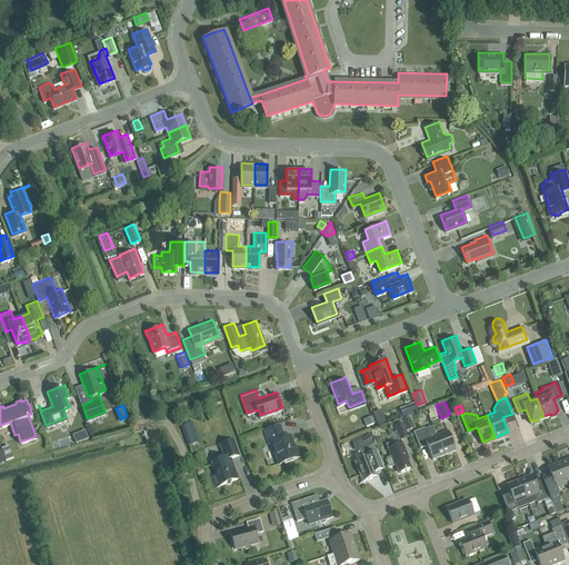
[(372,414),(363,417),(366,424),(375,420),(372,414)]
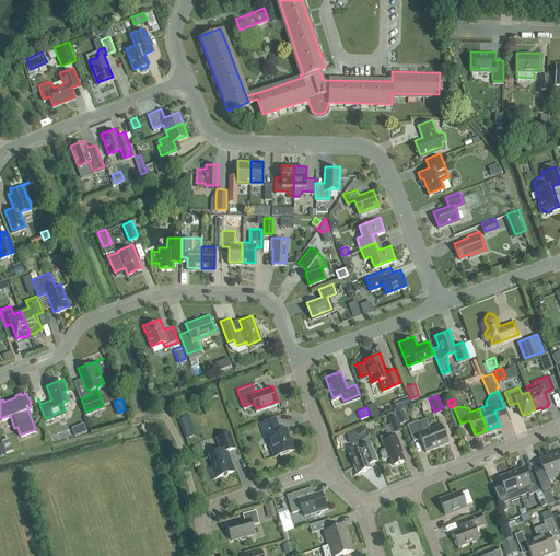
[(388,416),(394,429),(400,427),(394,409),(389,412),(392,415),(388,416)]
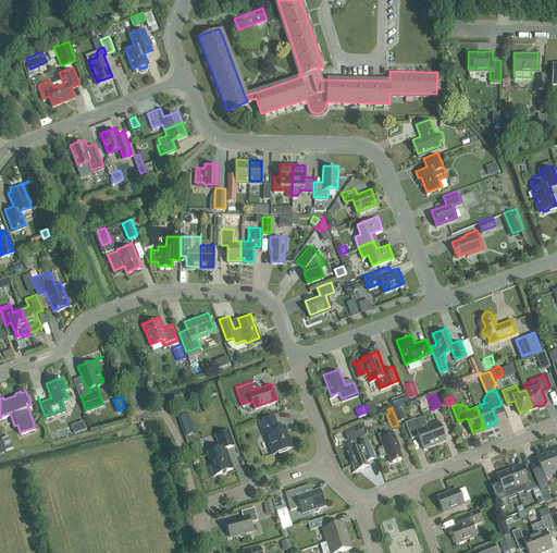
[(185,412),(177,414),(181,425),(189,421),(185,412)]
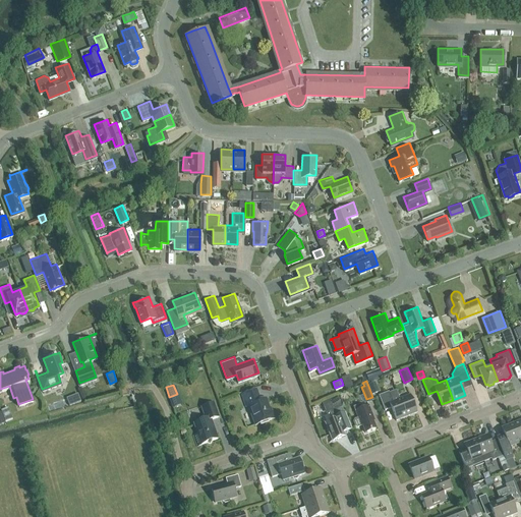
[(259,420),(274,415),(270,405),(269,405),(265,396),(259,398),(256,387),(241,392),(245,403),(248,402),(250,407),(249,409),(251,413),(253,414),(257,413),(259,420)]
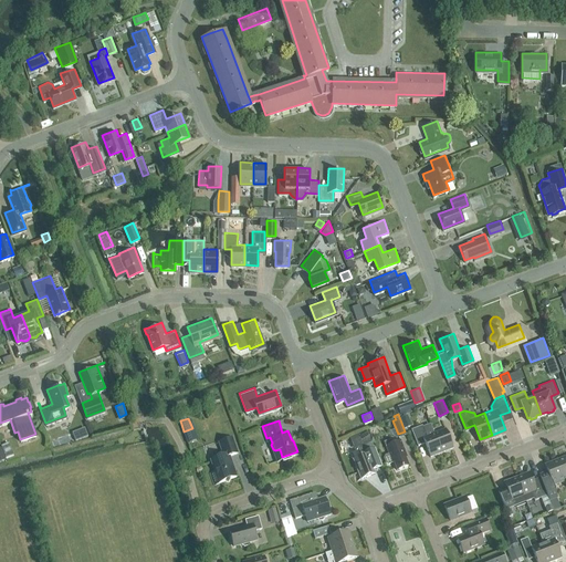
[(418,443),(425,440),(430,454),(441,449),(433,430),(430,420),(422,424),(421,423),(411,427),(418,443)]
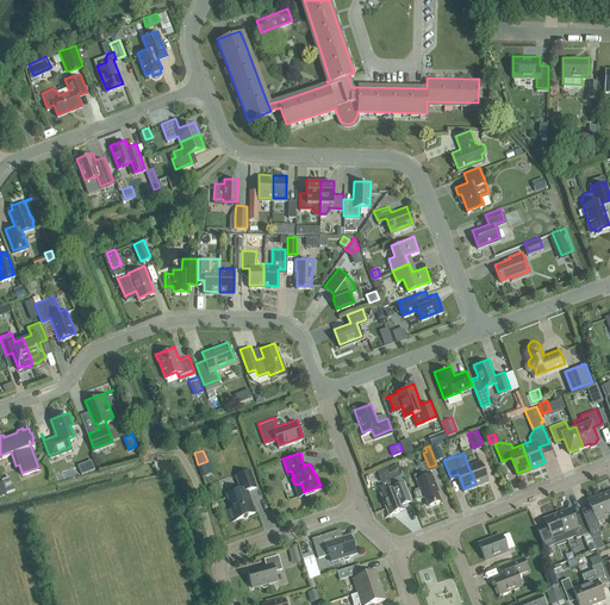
[(91,457),(85,460),(88,468),(94,466),(91,457)]
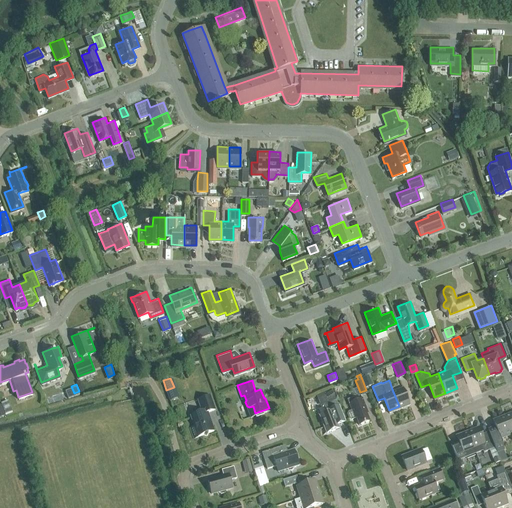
[(399,406),(410,402),(403,385),(392,389),(399,406)]
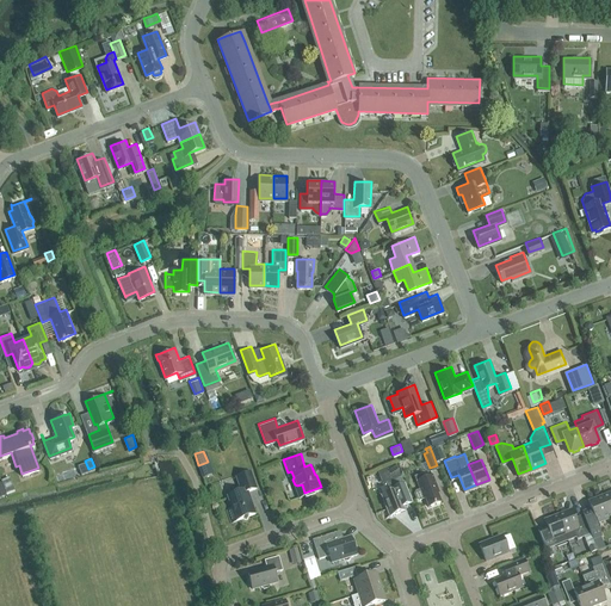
[(396,462),(377,469),(382,481),(387,478),(401,472),(396,462)]
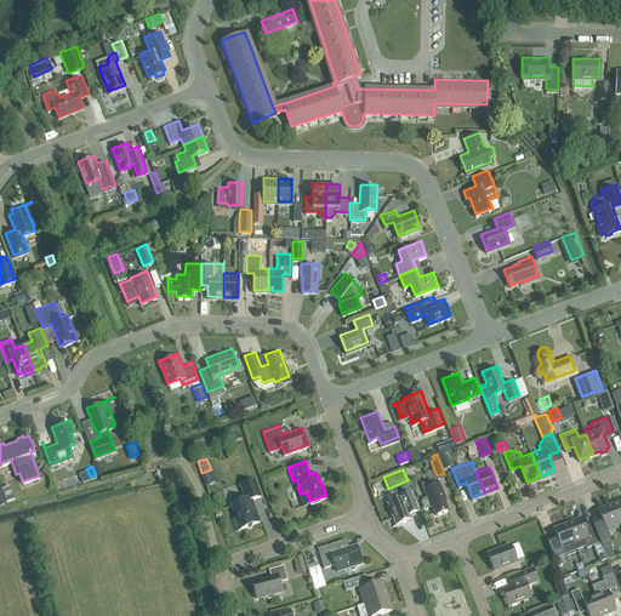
[(260,518),(251,496),(261,492),(254,475),(239,482),(245,495),(231,501),(235,513),(231,514),(235,528),(260,518)]
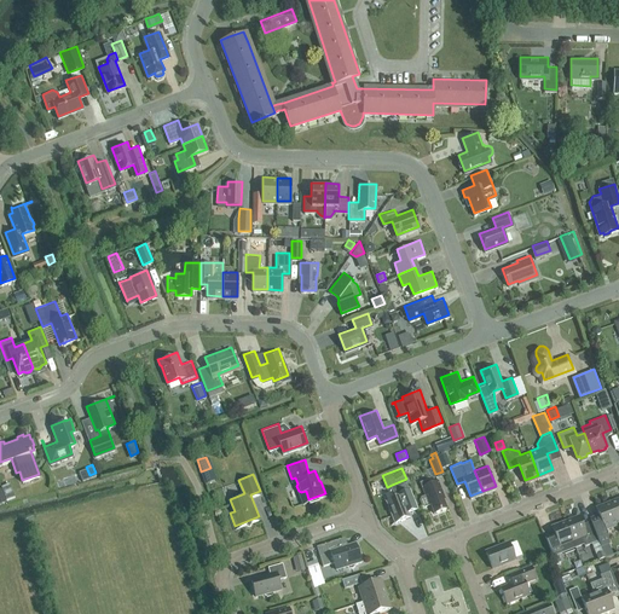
[(446,505),(443,496),(444,496),(438,479),(431,481),(428,476),(420,480),(426,493),(421,494),(420,497),(422,502),(424,503),(431,500),(434,510),(446,505)]
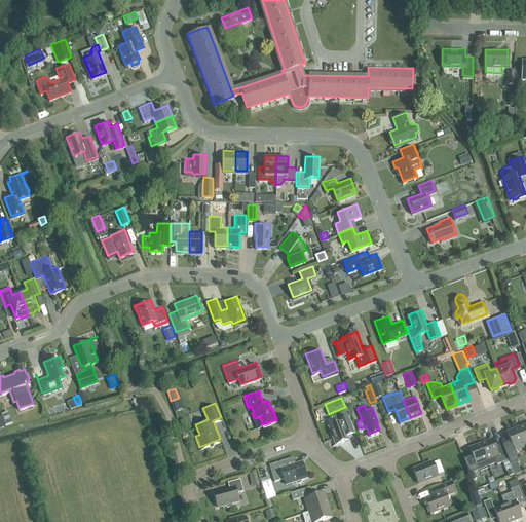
[(354,431),(345,407),(333,412),(336,420),(328,423),(335,442),(348,437),(343,423),(345,422),(349,432),(354,431)]
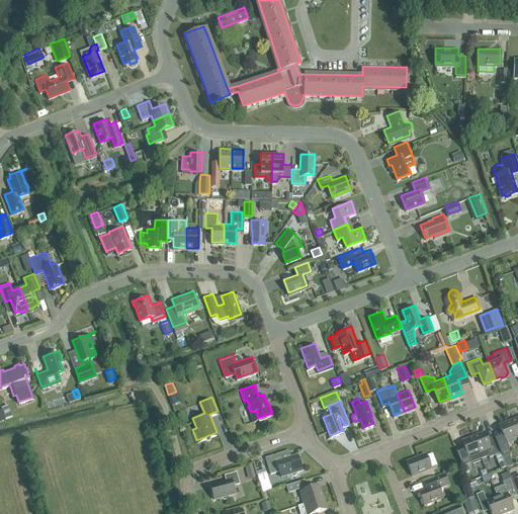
[(12,413),(8,402),(0,405),(4,416),(12,413)]
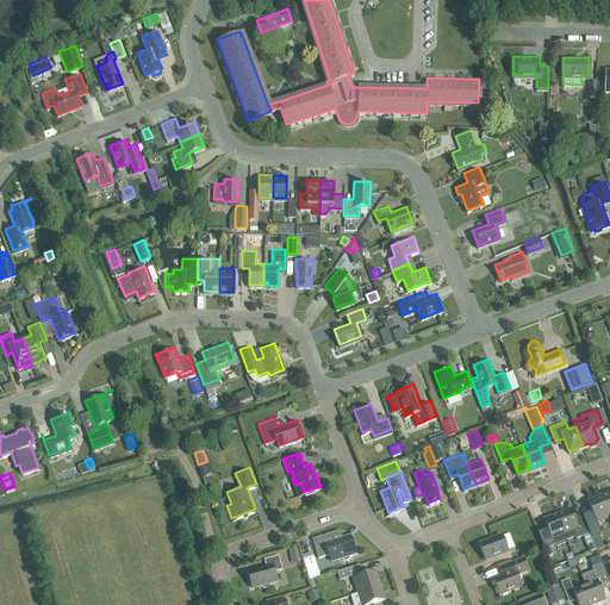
[(591,535),(601,531),(595,518),(609,513),(601,493),(586,498),(589,504),(580,507),(591,535)]
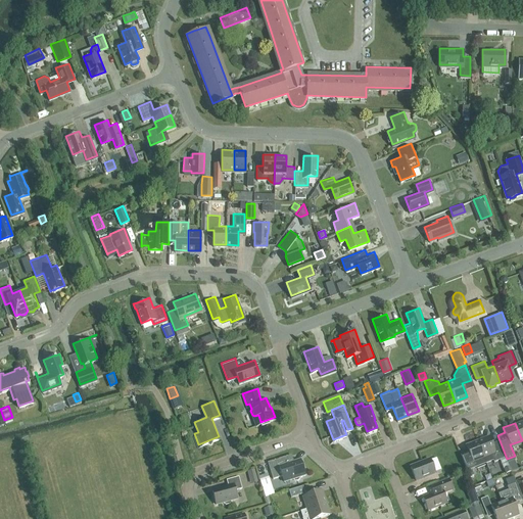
[(493,446),(488,433),(477,437),(485,460),(492,457),(493,459),(506,455),(501,443),(493,446)]
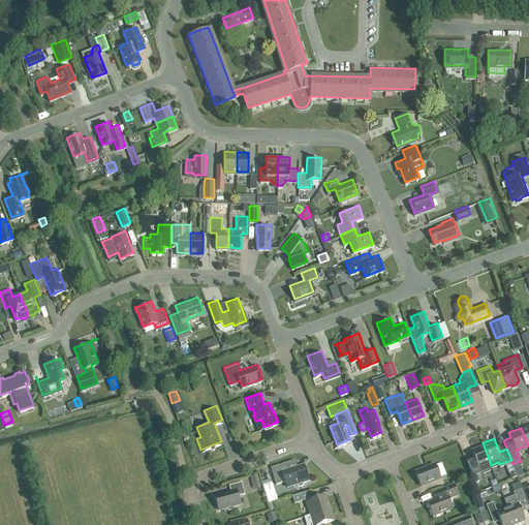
[(465,456),(468,463),(472,472),(480,469),(491,465),(483,442),(471,448),(473,453),(465,456)]
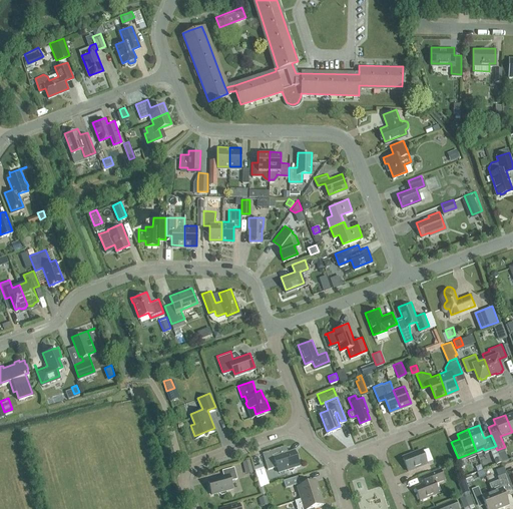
[(292,469),(293,468),(294,466),(294,464),(299,462),(295,449),(279,454),(276,446),(263,451),(268,467),(277,464),(279,469),(287,466),(288,468),(290,469),(292,469)]
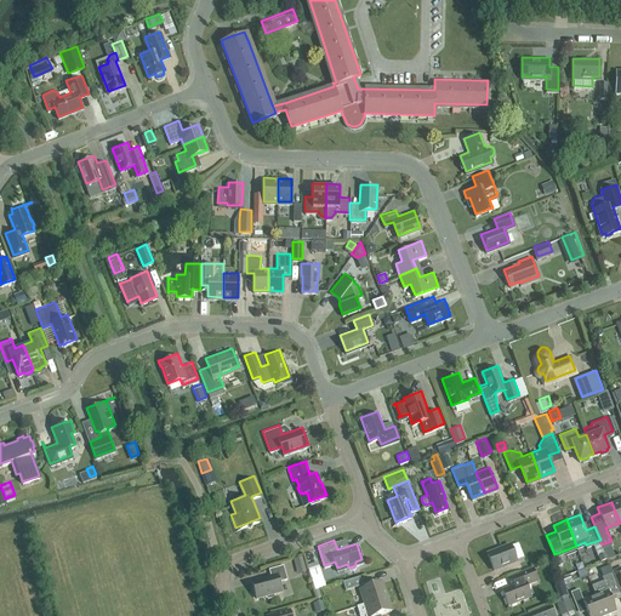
[(494,566),(516,558),(510,542),(486,551),(494,566)]
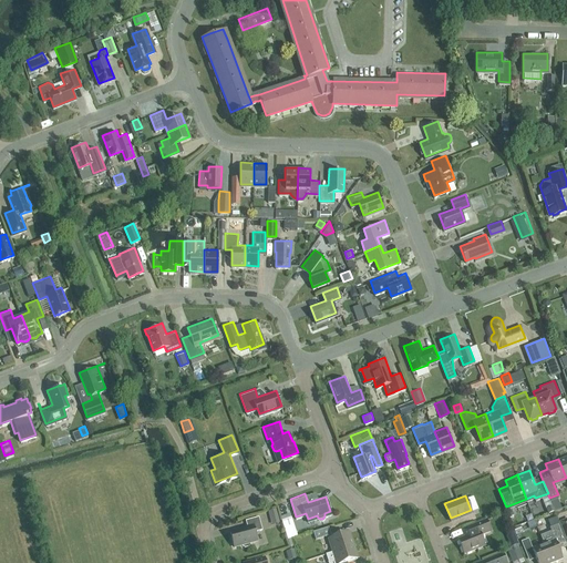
[(279,519),(276,505),(268,508),(271,521),(279,519)]
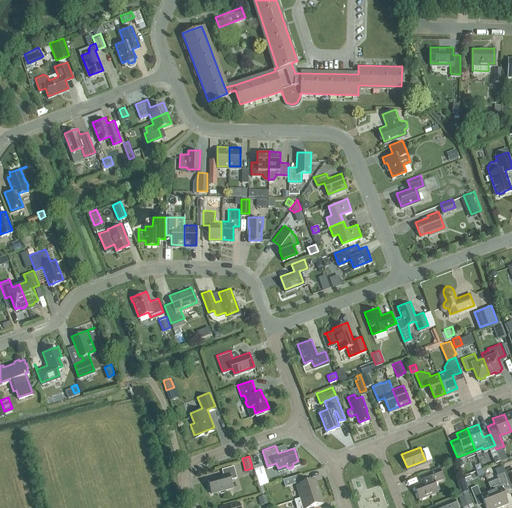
[(254,469),(264,466),(262,461),(252,463),(254,469)]
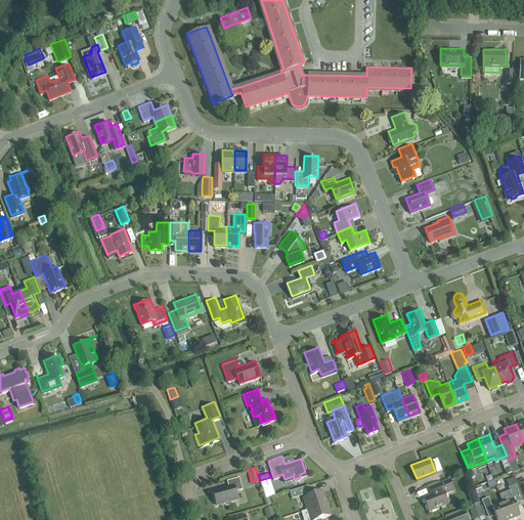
[(238,475),(226,478),(228,484),(212,489),(216,503),(223,501),(224,502),(226,503),(230,502),(231,500),(231,497),(237,496),(235,488),(242,486),(238,475)]
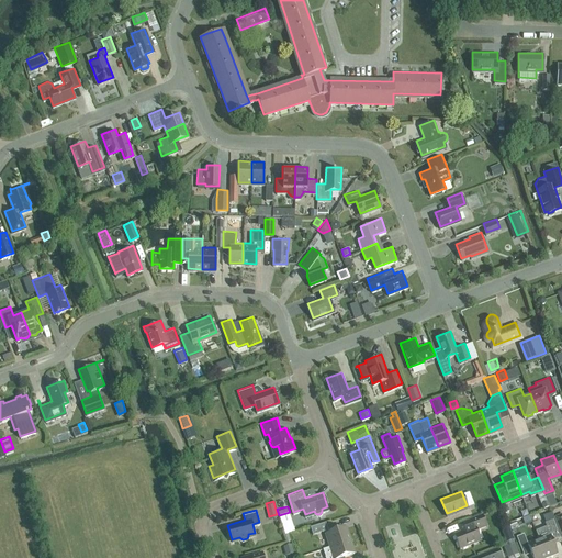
[(457,522),(460,529),(453,532),(459,546),(480,537),(475,527),(486,523),(482,512),(457,522)]
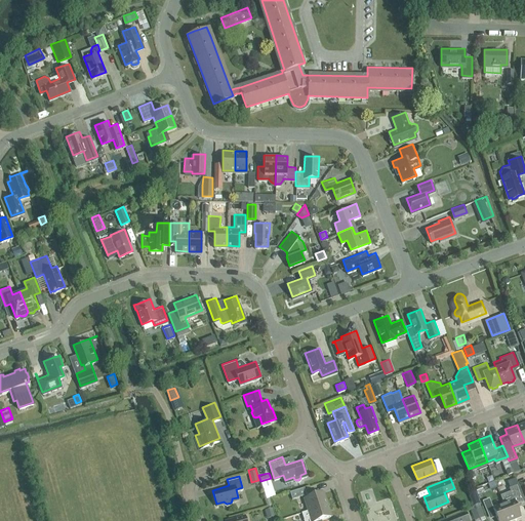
[(509,498),(502,501),(510,518),(521,514),(516,502),(523,498),(517,482),(509,485),(511,490),(506,491),(509,498)]
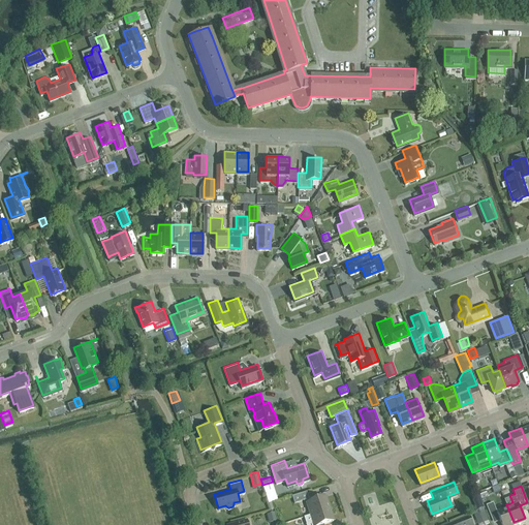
[(330,505),(325,493),(324,491),(320,492),(319,491),(318,493),(308,496),(306,489),(291,493),(294,500),(305,497),(310,512),(330,505)]
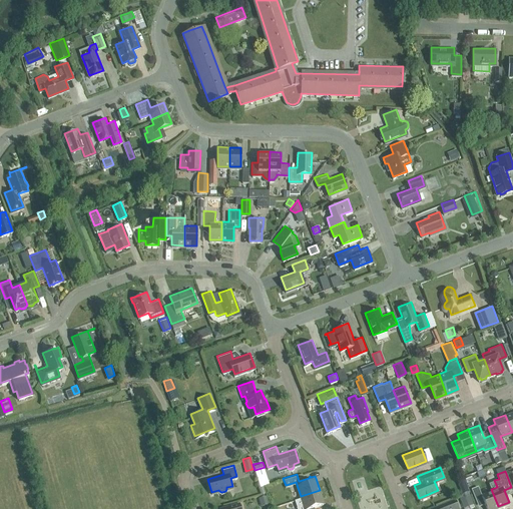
[(477,500),(483,498),(487,508),(491,508),(498,506),(491,489),(481,493),(478,484),(471,487),(477,500)]
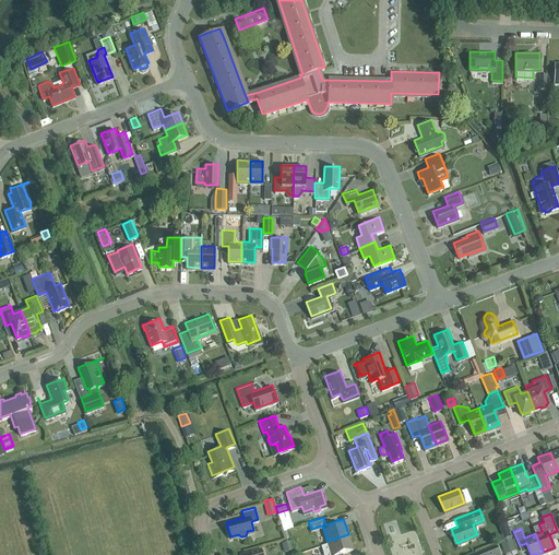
[(352,547),(348,534),(328,541),(330,548),(323,551),(324,554),(339,554),(337,552),(352,547)]
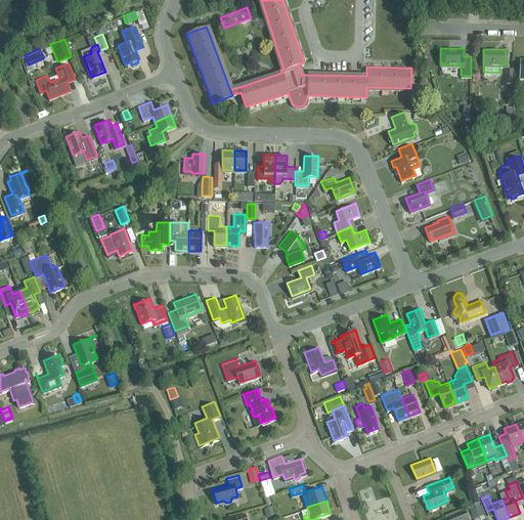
[(470,508),(473,516),(483,512),(479,504),(470,508)]
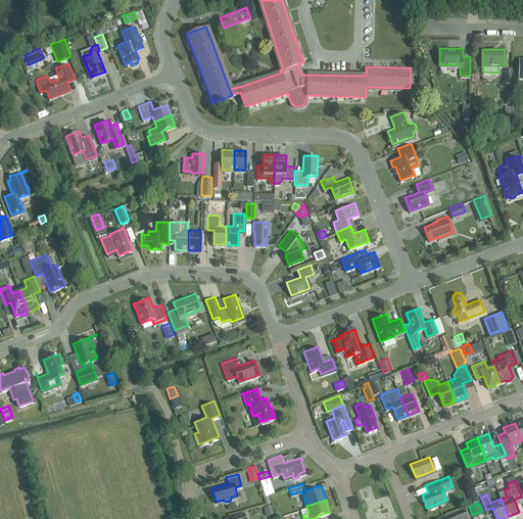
[(271,504),(264,506),(266,514),(274,512),(271,504)]
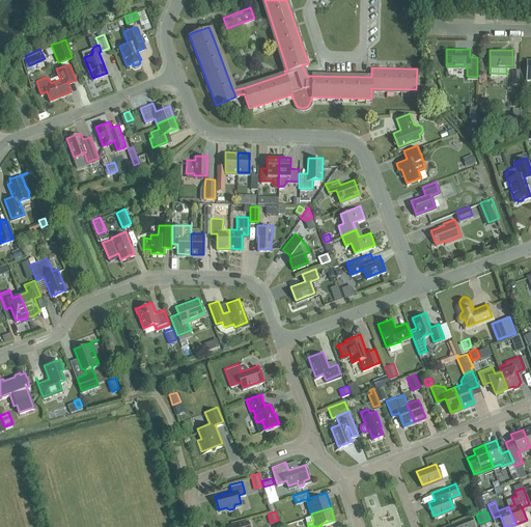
[(468,526),(474,525),(471,516),(445,525),(445,526),(468,526)]
